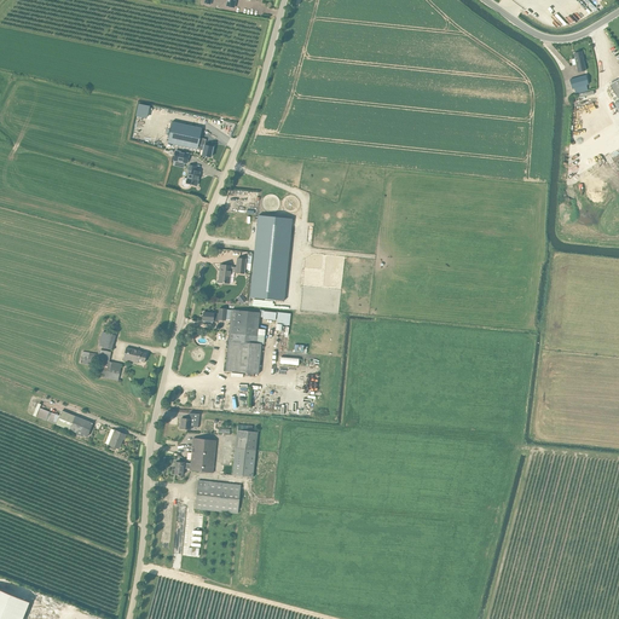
[(573,53),(577,67),(578,73),(585,70),(582,52),(573,53)]
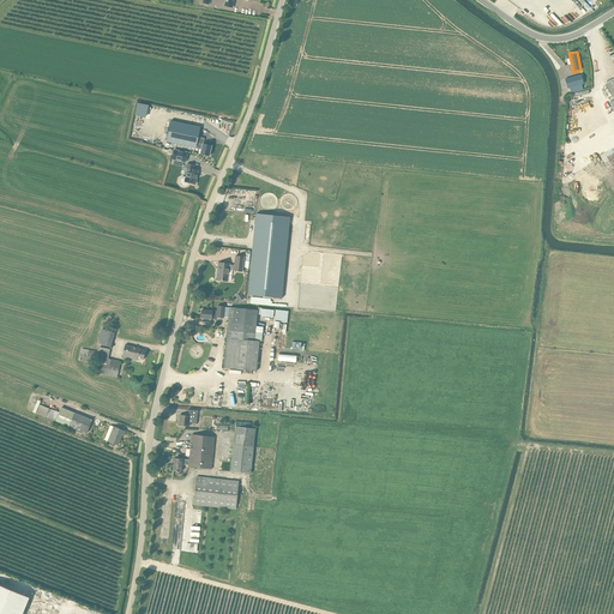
[(584,84),(581,74),(564,79),(566,89),(569,88),(571,94),(583,90),(582,84),(584,84)]
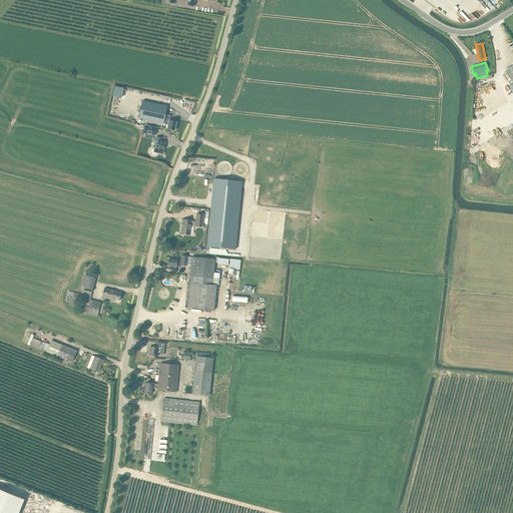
[(114,88),(113,93),(123,95),(124,89),(116,87),(116,88),(114,88)]
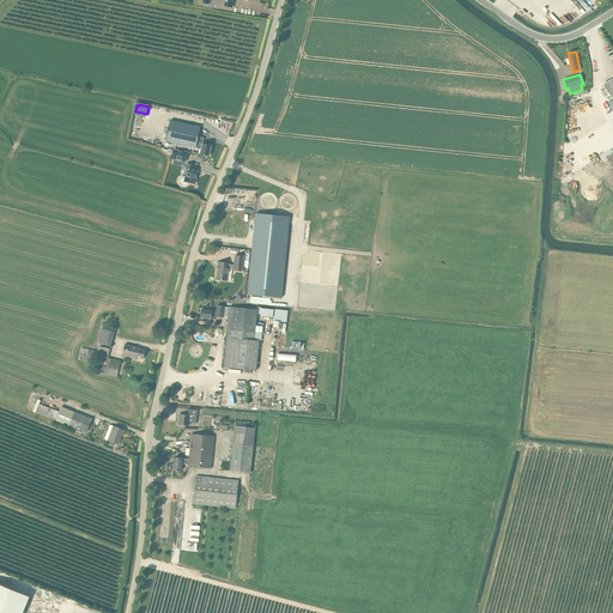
[(195,147),(201,149),(200,153),(208,156),(211,145),(202,144),(204,138),(198,137),(200,127),(170,120),(165,141),(195,149),(195,147)]
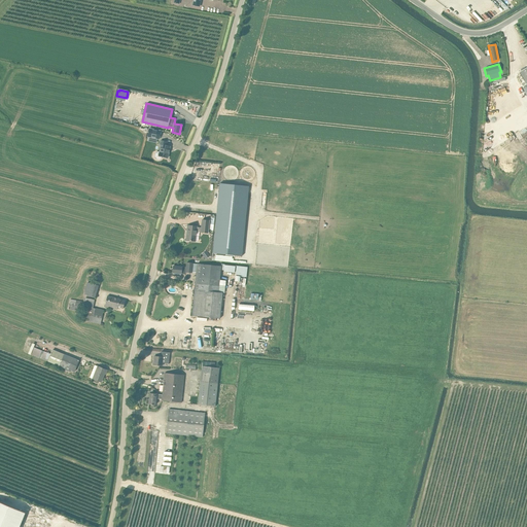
[(149,128),(147,137),(149,138),(148,141),(156,143),(157,139),(159,140),(161,131),(149,128)]
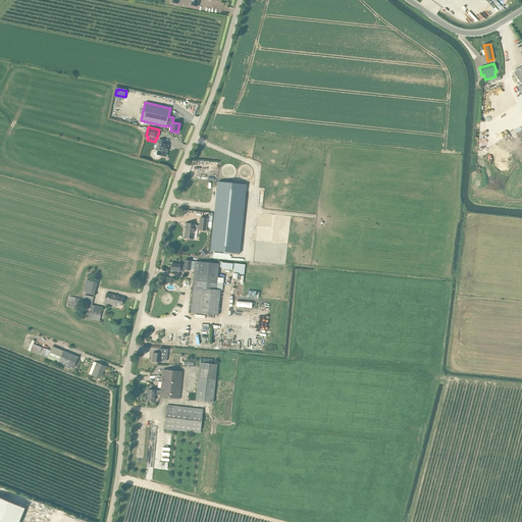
[(153,152),(153,154),(153,156),(154,157),(155,158),(156,158),(158,158),(159,157),(160,156),(160,155),(166,156),(168,145),(164,144),(165,141),(159,139),(158,144),(159,144),(158,151),(156,150),(155,150),(154,151),(153,152)]
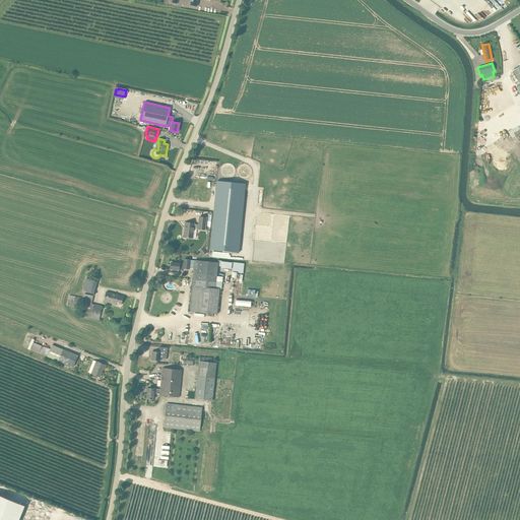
[(216,181),(210,250),(239,253),(246,184),(216,181)]
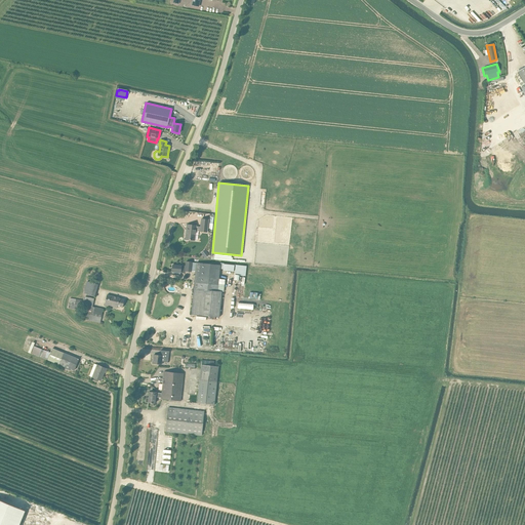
[(195,240),(196,231),(200,231),(200,232),(207,233),(209,219),(201,218),(200,227),(196,227),(197,226),(187,225),(185,239),(195,240)]
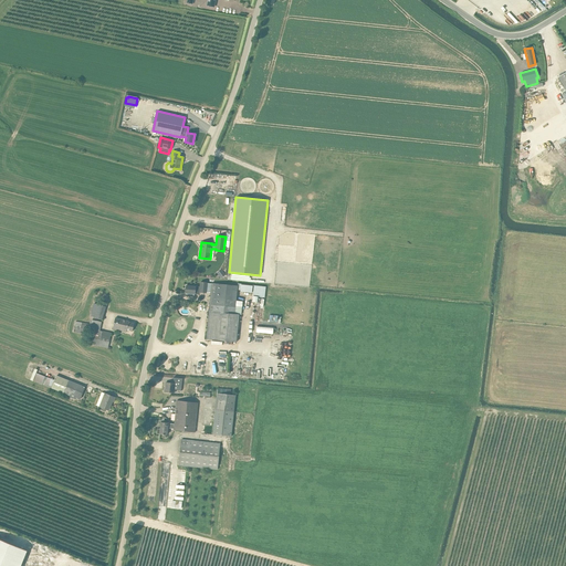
[(211,284),(207,283),(200,282),(199,287),(196,286),(186,285),(186,293),(185,295),(186,296),(194,296),(195,294),(199,294),(200,293),(200,292),(207,293),(207,292),(210,292),(210,297),(208,296),(208,301),(210,301),(206,339),(237,343),(239,314),(234,314),(236,306),(242,307),(242,302),(237,301),(238,290),(241,291),(240,292),(252,293),(252,286),(241,285),(241,284),(238,283),(238,285),(211,283),(211,284)]
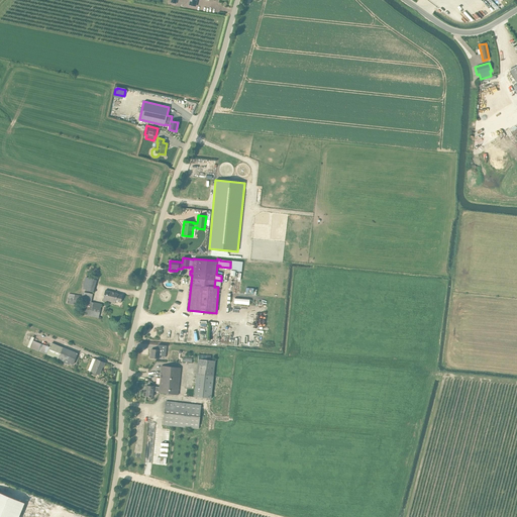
[(232,261),(230,276),(234,277),(238,277),(237,280),(234,280),(232,291),(233,291),(233,293),(240,294),(241,281),(240,281),(241,274),(238,273),(238,275),(235,275),(235,272),(241,272),(242,262),(232,261)]
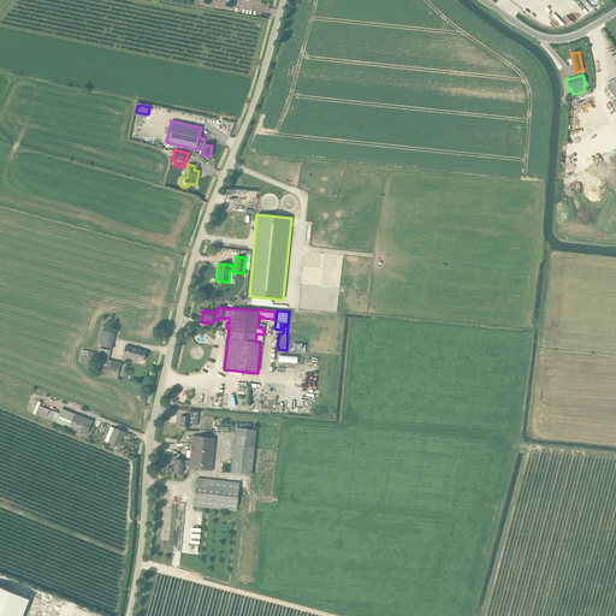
[(98,345),(110,348),(112,333),(100,331),(98,345)]
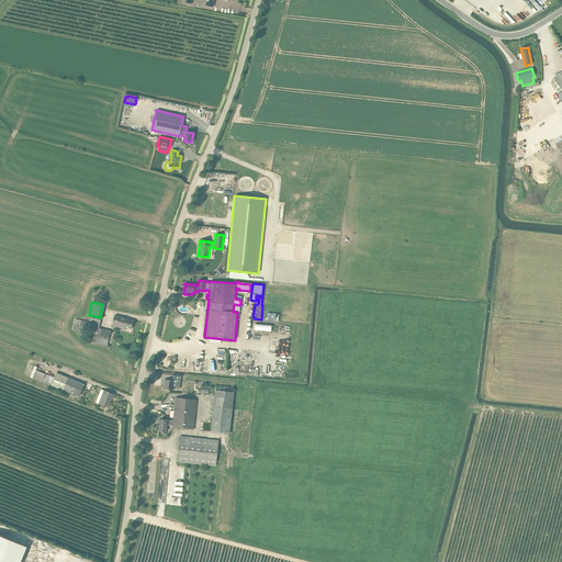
[(114,315),(112,326),(125,329),(125,327),(132,329),(133,321),(127,319),(127,318),(114,315)]
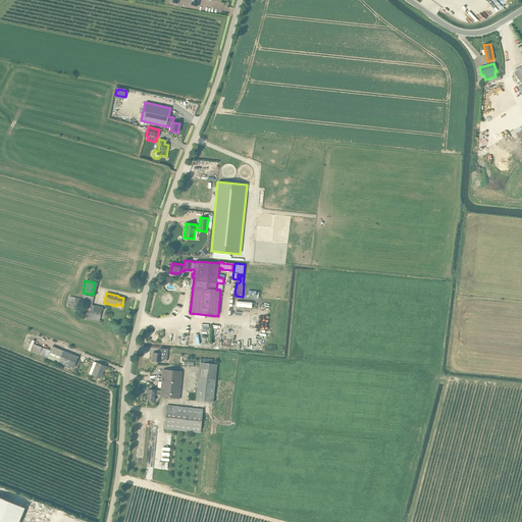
[(85,295),(80,317),(100,321),(103,307),(92,305),(94,297),(85,295)]
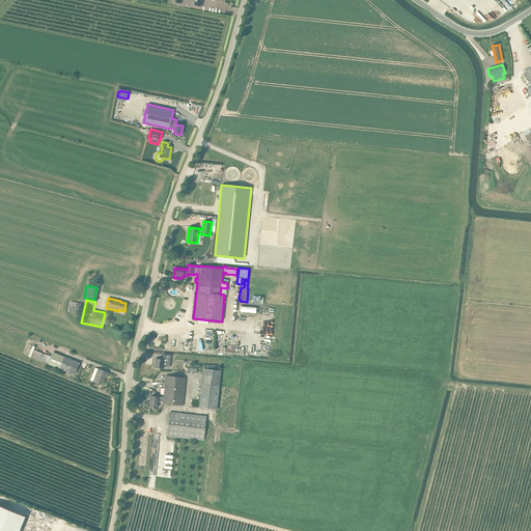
[(71,302),(68,311),(81,313),(83,304),(71,302)]
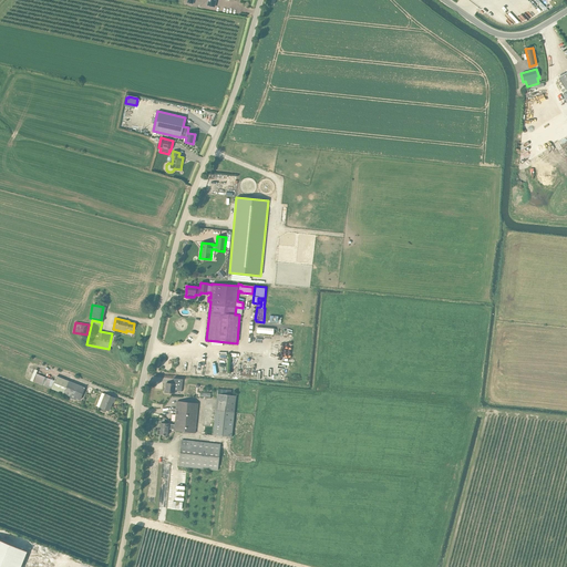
[(54,381),(37,373),(33,382),(51,389),(80,400),(85,388),(57,375),(54,381)]
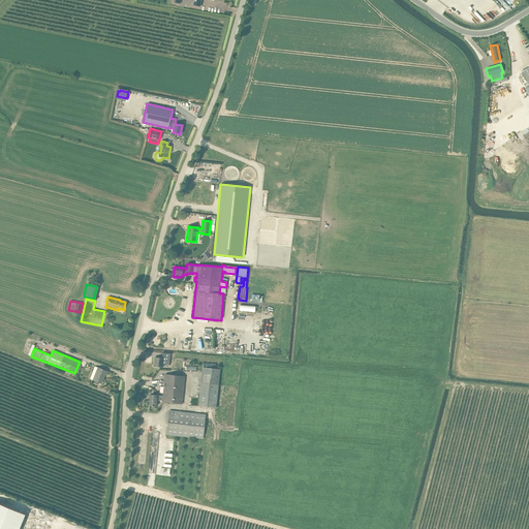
[(162,353),(161,359),(155,358),(154,367),(162,368),(162,365),(169,365),(170,353),(162,353)]
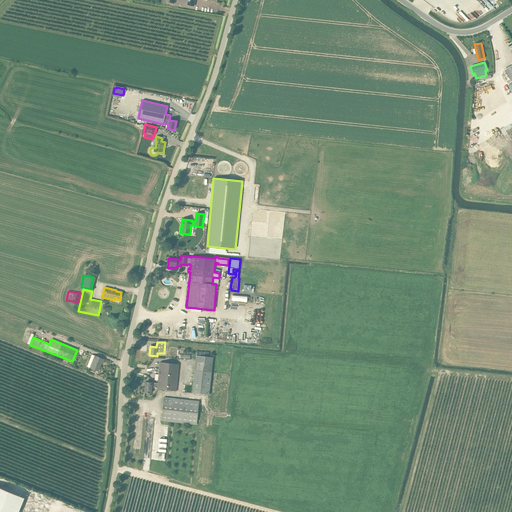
[(193,392),(211,394),(214,356),(196,355),(193,392)]
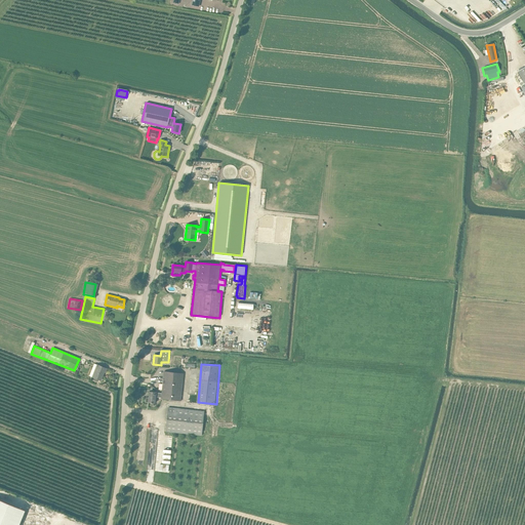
[(107,368),(97,365),(96,368),(94,367),(90,376),(101,380),(104,372),(105,372),(107,368)]
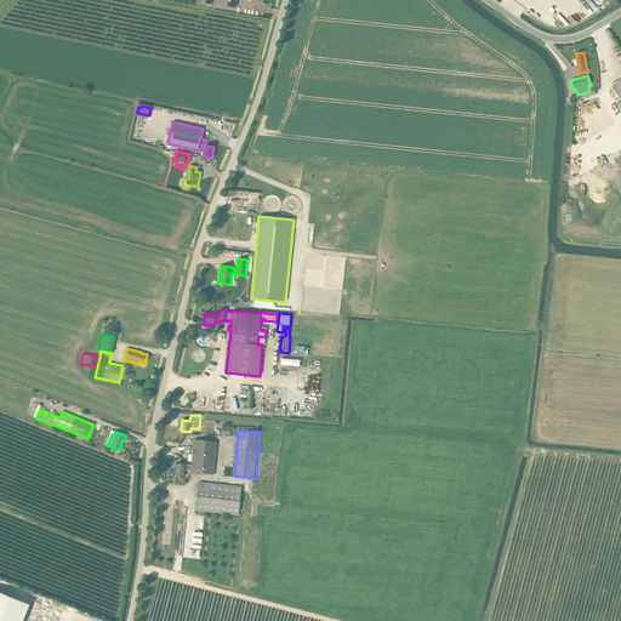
[(214,474),(217,442),(194,439),(192,465),(184,465),(184,463),(176,463),(176,471),(172,471),(172,476),(175,476),(175,477),(183,477),(184,469),(191,469),(191,472),(214,474)]
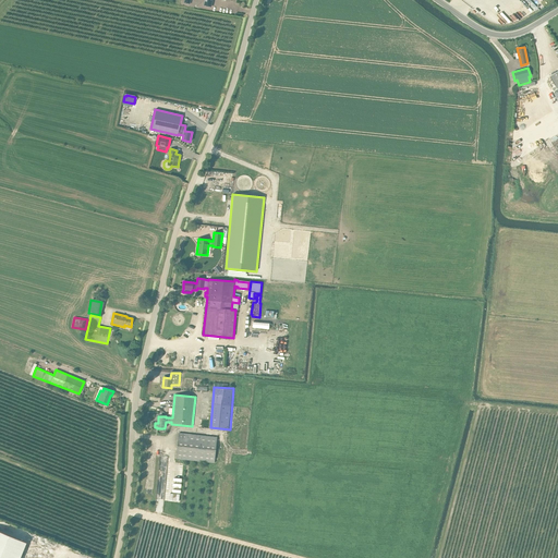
[(217,462),(219,436),(180,433),(178,459),(217,462)]
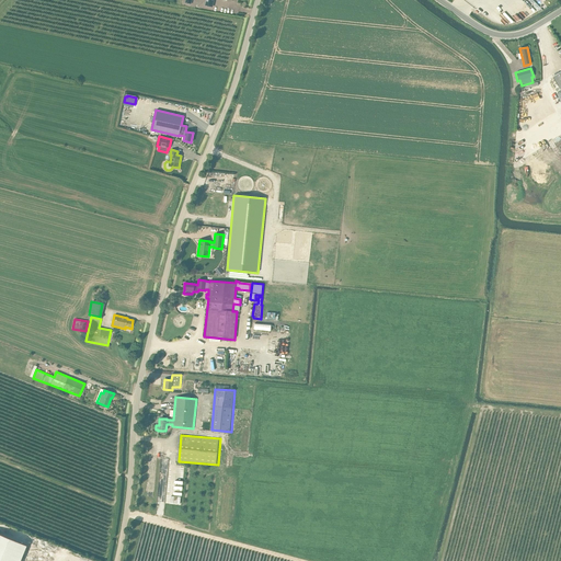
[(20,560),(26,546),(0,535),(0,560),(20,560)]
